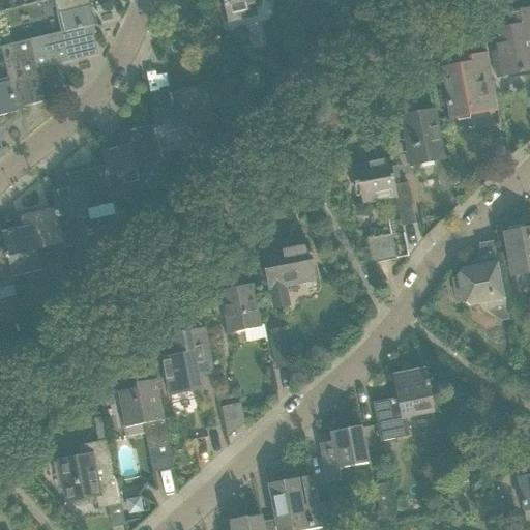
[(52,0),(60,32),(29,39),(36,70),(97,56),(96,51),(92,34),(95,33),(93,25),(94,25),(87,0),(52,0)]
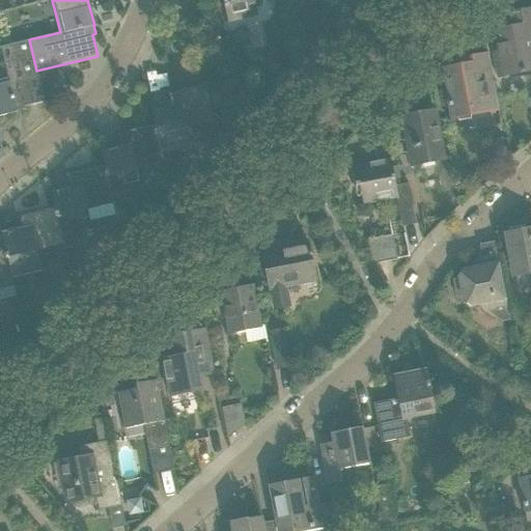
[(221,0),(227,23),(256,16),(252,0),(221,0)]
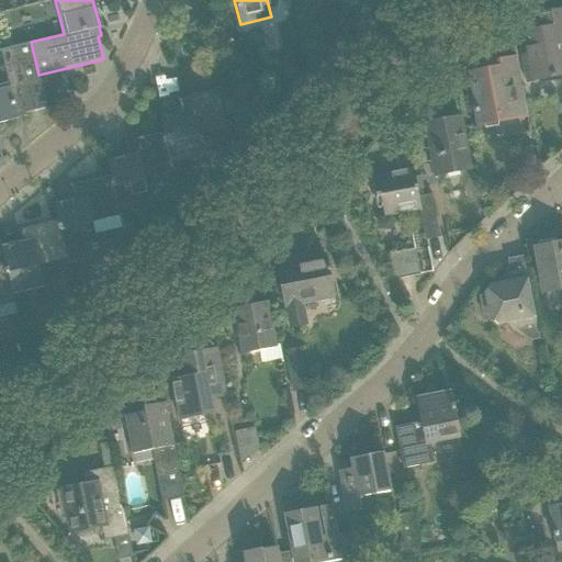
[(553,77),(554,81),(561,79),(561,52),(560,44),(561,44),(561,9),(559,10),(537,14),(540,31),(523,34),(526,54),(531,81),(553,77)]
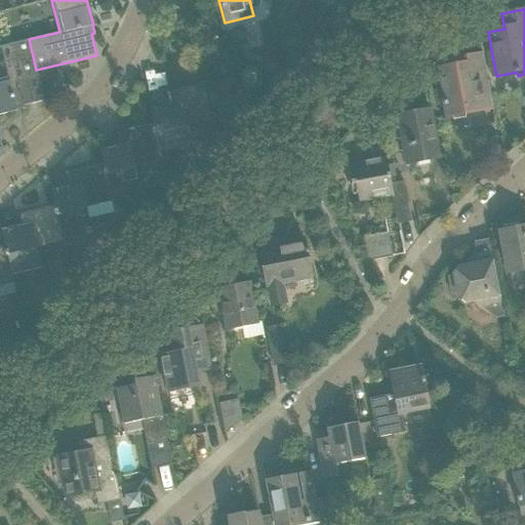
[(0,79),(0,114),(15,111),(24,109),(23,106),(43,102),(36,70),(29,39),(0,45),(0,50),(6,78),(0,79)]
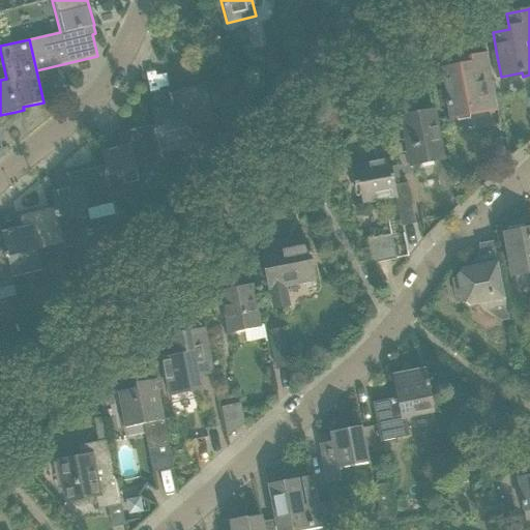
[(310,48),(298,51),(302,69),(314,66),(310,48)]
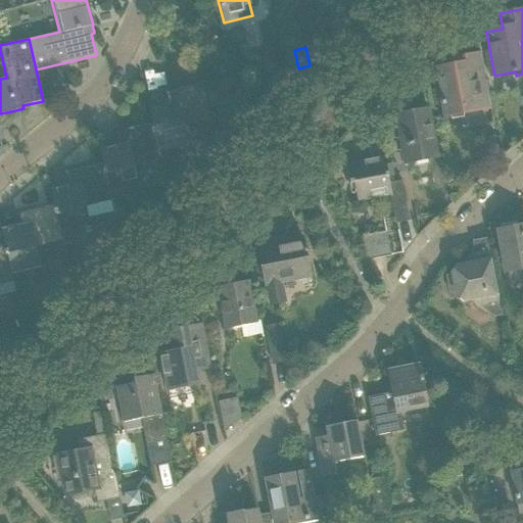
[(453,59),(430,64),(433,79),(436,78),(441,102),(440,102),(440,105),(441,105),(444,116),(476,110),(490,107),(486,88),(479,54),(453,59)]
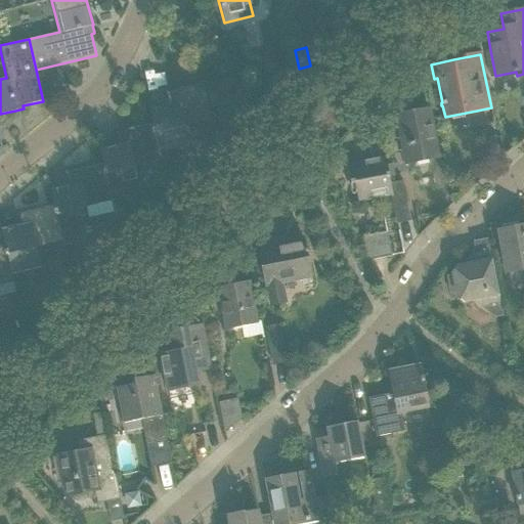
[(149,110),(153,123),(160,150),(188,143),(184,124),(210,118),(210,119),(211,119),(206,97),(207,97),(205,92),(202,82),(166,91),(169,105),(149,110)]
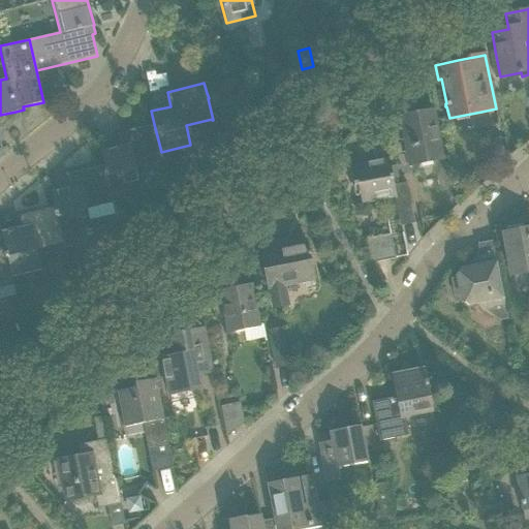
[(412,101),(377,109),(384,143),(384,144),(404,139),(411,172),(430,167),(429,162),(442,159),(433,111),(414,115),(412,101)]
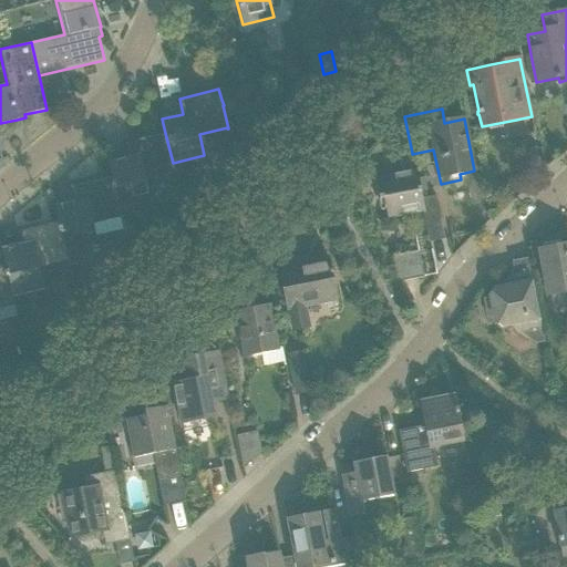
[(109,163),(112,177),(120,207),(151,199),(145,178),(174,171),(174,173),(175,173),(173,163),(165,133),(126,143),(130,158),(109,163)]
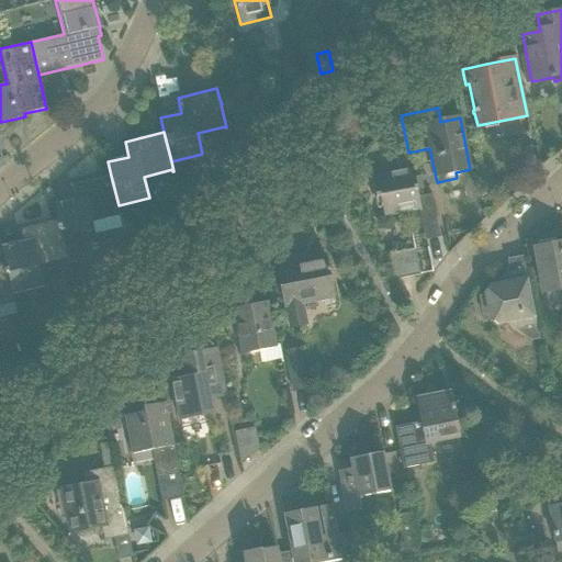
[(420,214),(434,212),(430,194),(417,198),(408,153),(408,152),(394,154),(397,171),(370,177),(374,199),(379,198),(383,220),(420,212),(420,214)]
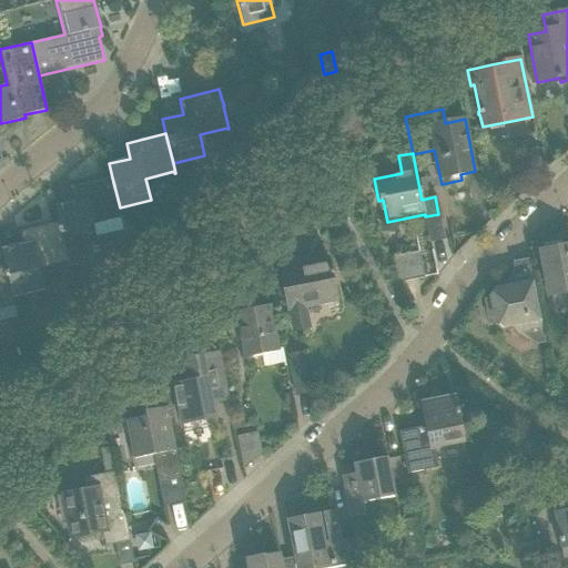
[(56,208),(59,222),(67,252),(97,243),(94,234),(124,226),(120,208),(112,178),(72,188),(77,203),(56,208)]
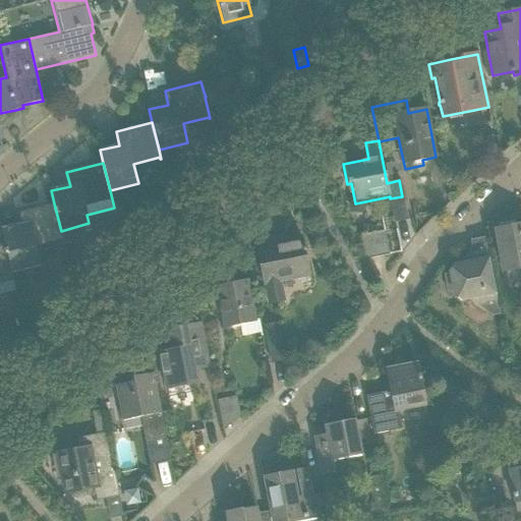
[(2,231),(5,244),(12,272),(41,265),(36,244),(61,238),(61,239),(63,239),(61,231),(54,204),(18,213),(21,226),(2,231)]
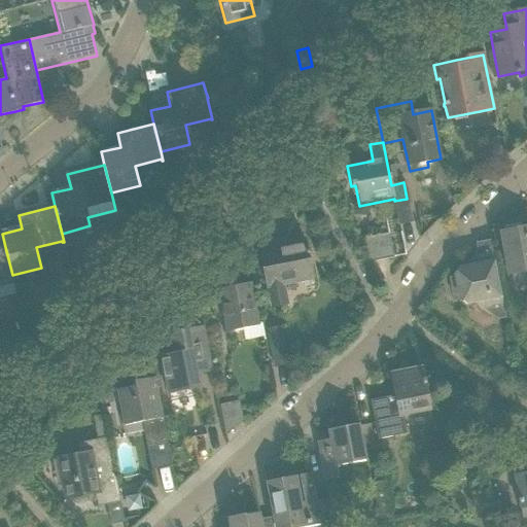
[(127,225),(118,227),(121,241),(136,238),(134,230),(127,225)]
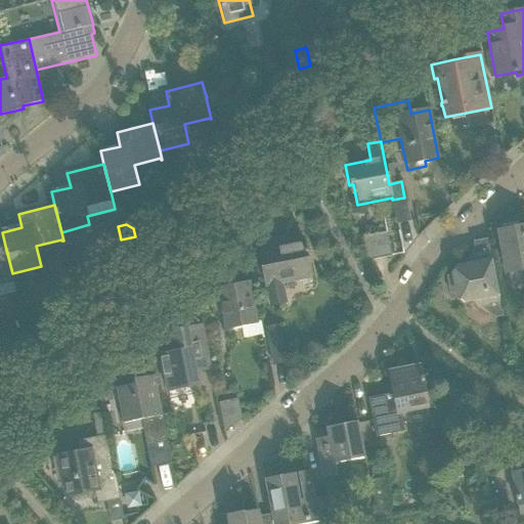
[(523,225),(498,230),(503,251),(507,273),(522,270),(523,279),(523,225)]
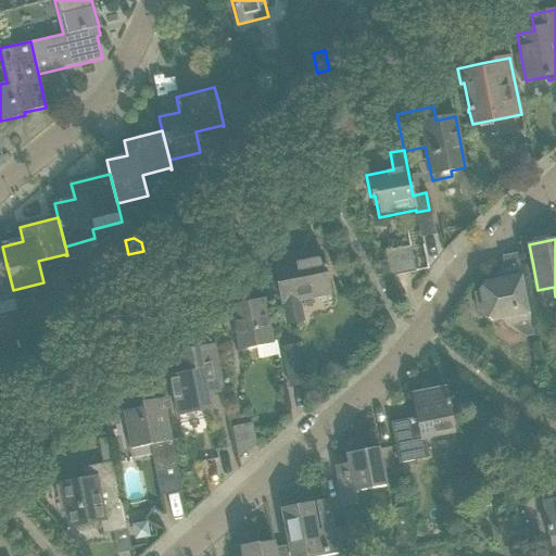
[(386,252),(390,277),(416,272),(411,247),(386,252)]
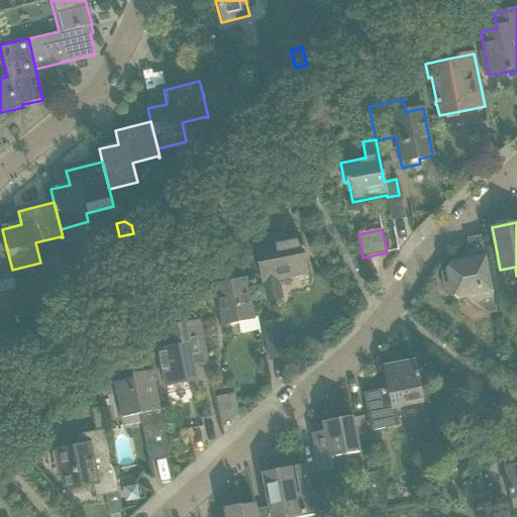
[(263,282),(267,301),(282,298),(278,279),(306,274),(298,236),(254,245),(262,282),(263,282)]
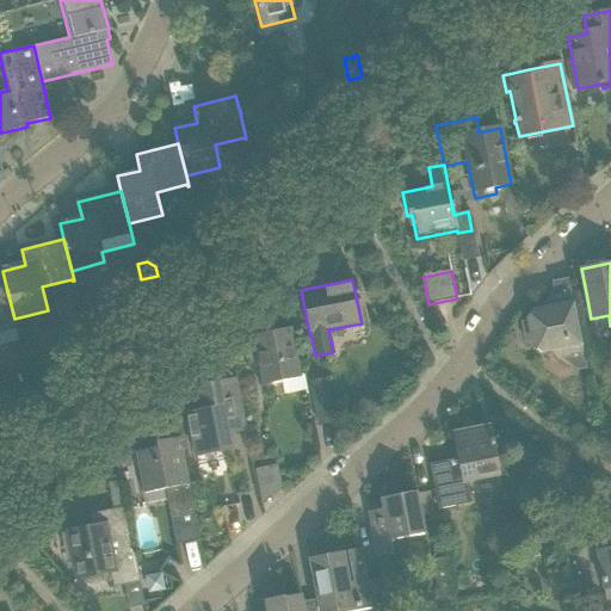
[(14,319),(6,287),(0,287),(0,329),(14,327),(16,328),(17,328),(14,319)]
